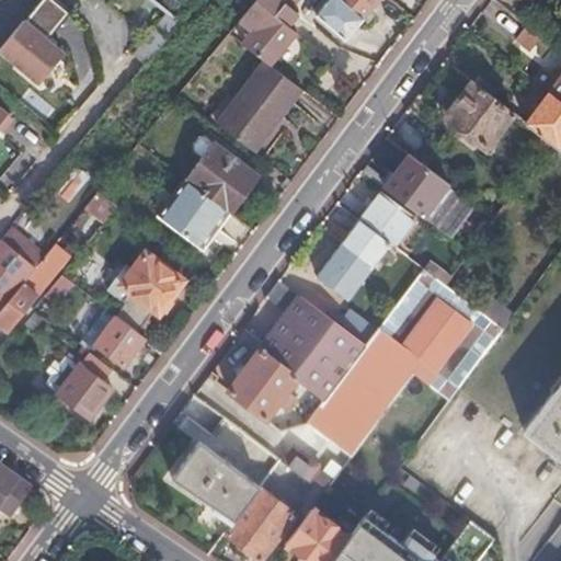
[(262,61),(268,66),(296,33),(287,26),(296,15),(288,10),(296,0),(255,0),(238,22),(250,32),(240,45),(262,61)]
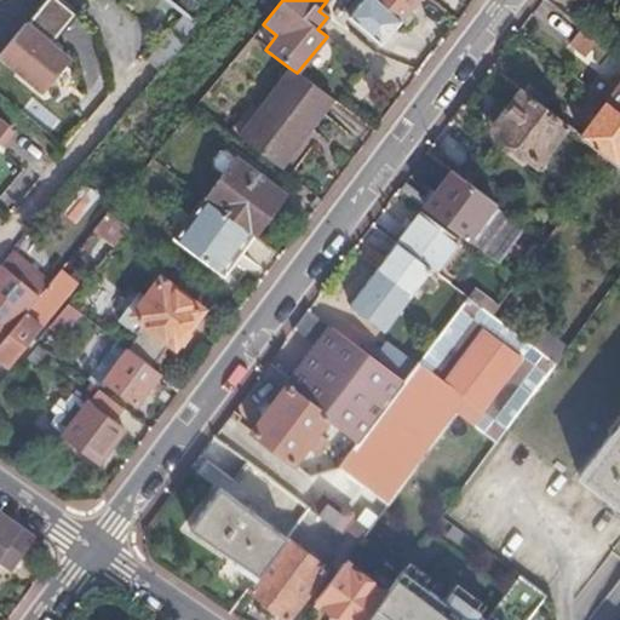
[(361,0),(348,16),(380,42),(415,0),(361,0)]
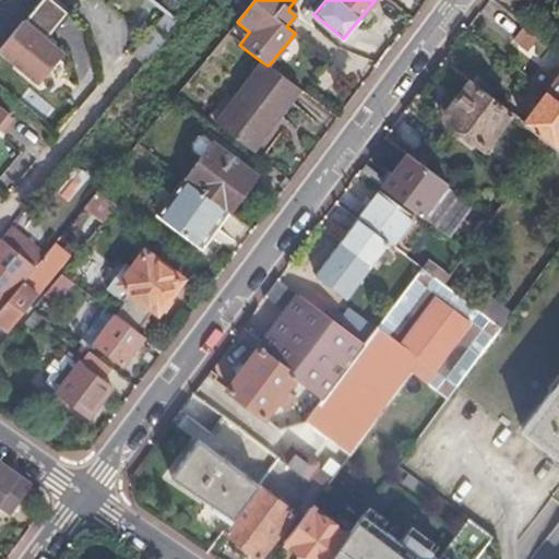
[(492,0),(513,16),(525,0),(492,0)]
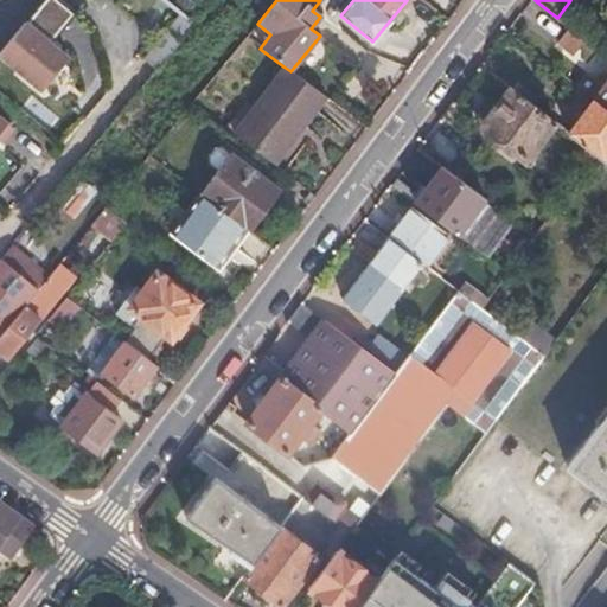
[(0,53),(0,57),(42,93),(69,59),(25,24),(0,53)]
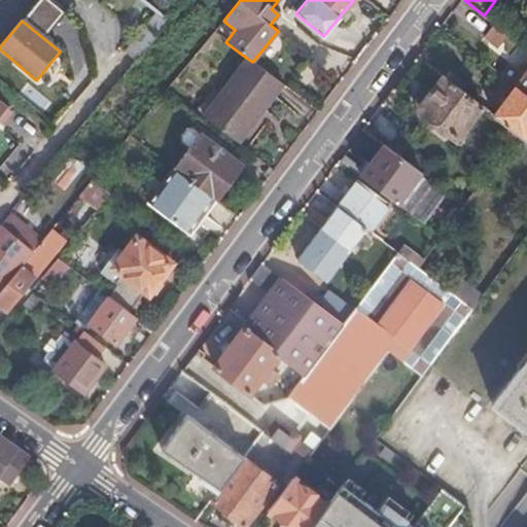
[(496,46),(506,33),(493,23),(483,36),(496,46)]
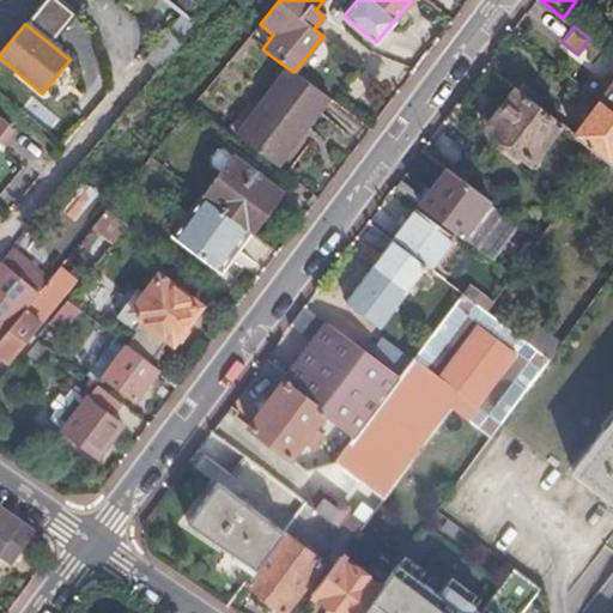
[(235,137),(275,168),(328,98),(293,72),(286,67),(235,137)]
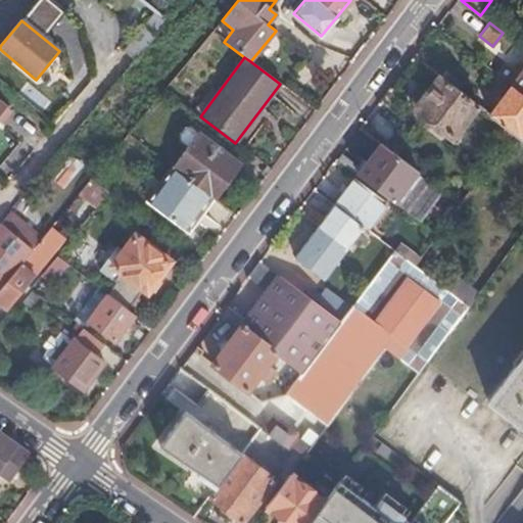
[(510,85),(522,94),(522,64),(518,61),(513,67),(505,60),(495,74),(510,85)]
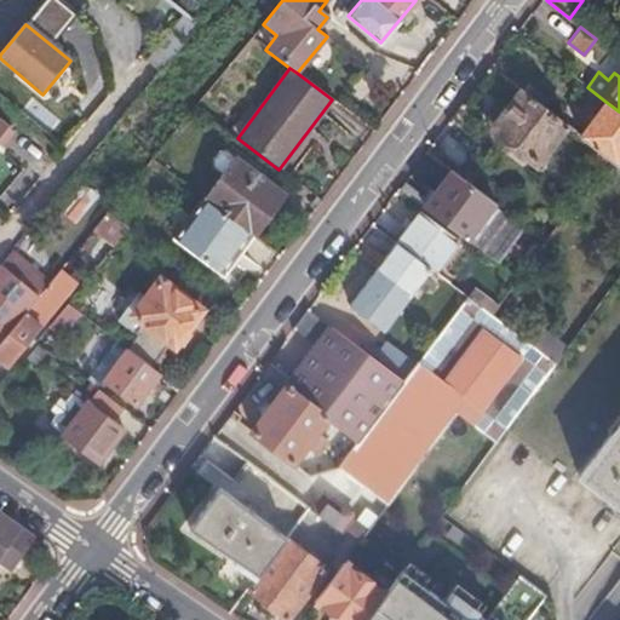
[(535,160),(563,122),(520,89),(491,126),(535,160)]
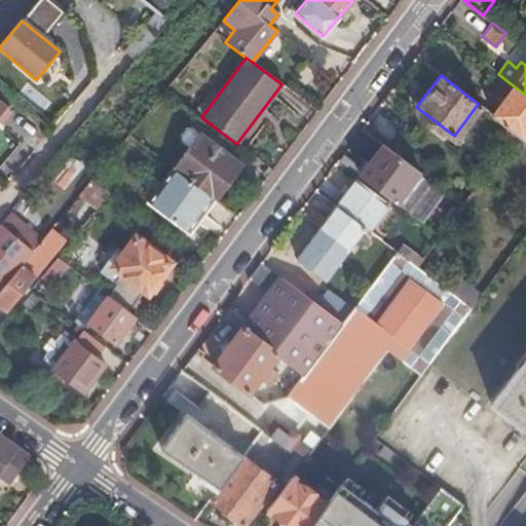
[(521,138),(525,142),(525,95),(513,85),(492,114),(506,125),(516,133),(522,137),(521,138)]
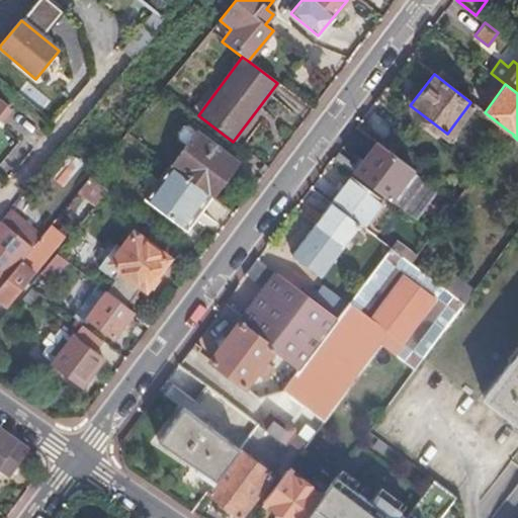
[(0,122),(11,110),(0,101),(0,122)]
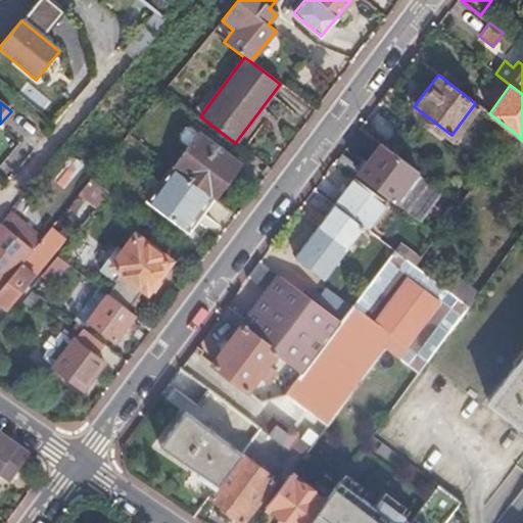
[(487,140),(500,149),(513,132),(504,125),(497,133),(494,130),(487,140)]
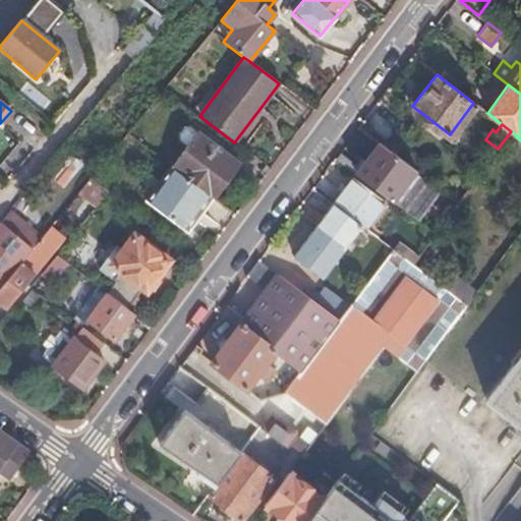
[(173,170),(211,198),(213,199),(238,167),(198,136),(173,170)]
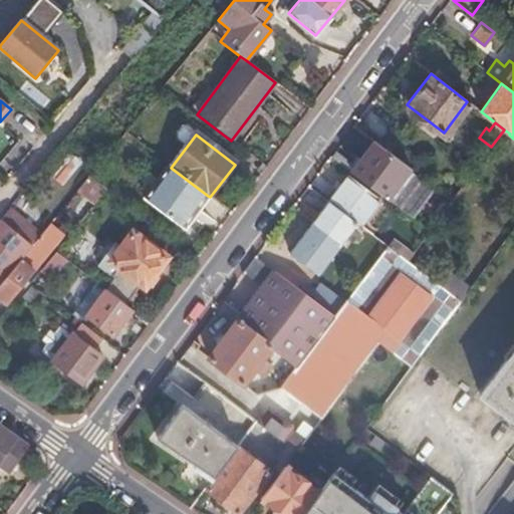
[(350,170),(392,201),(402,188),(396,184),(410,167),(372,140),(350,170)]
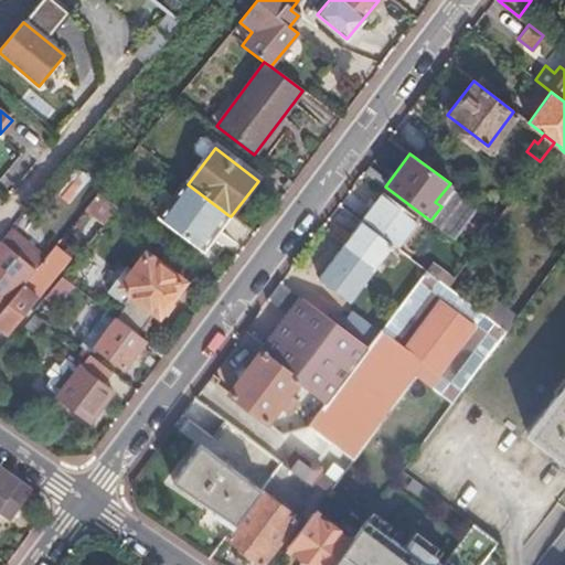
[(158,219),(198,248),(212,231),(214,233),(228,215),(188,184),(187,183),(158,219)]
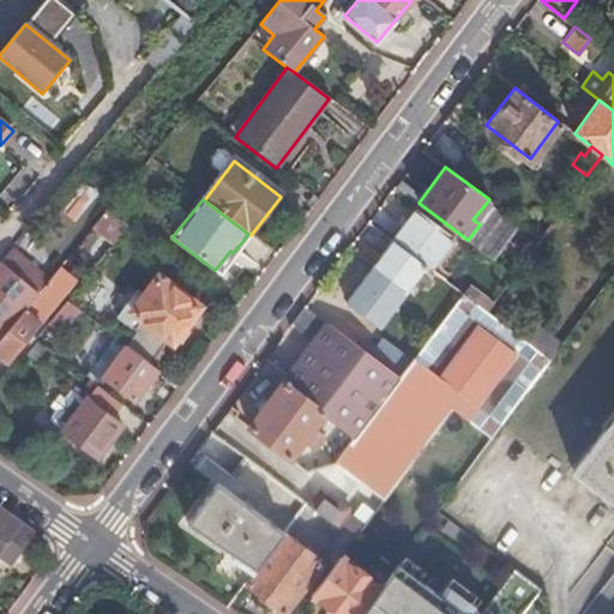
[(392,239),(426,264),(431,268),(451,240),(453,241),(456,239),(453,238),(455,236),(416,206),(392,239)]
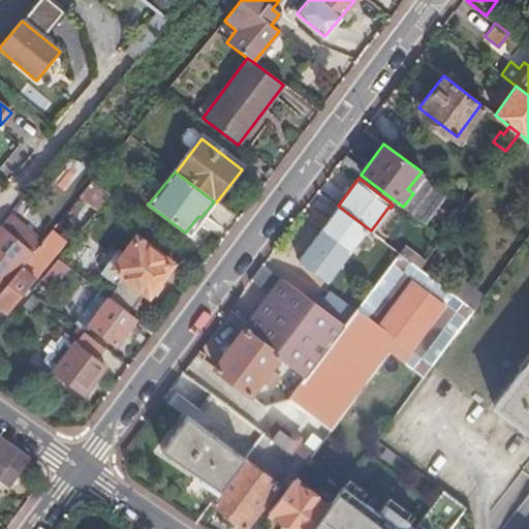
[(80,196),(97,211),(109,196),(91,183),(80,196)]
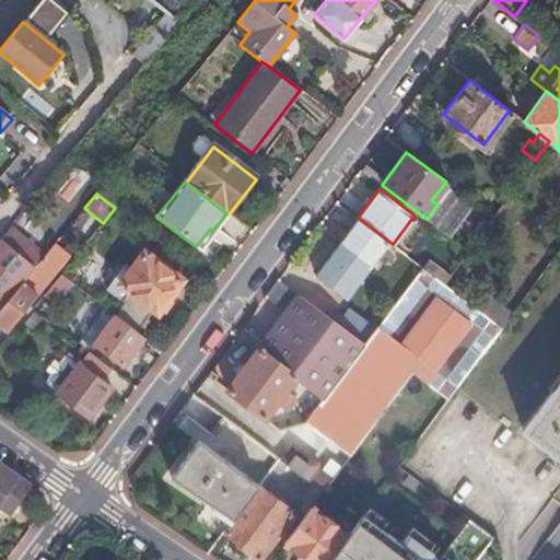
[(315,275),(346,296),(388,241),(358,218),(315,275)]
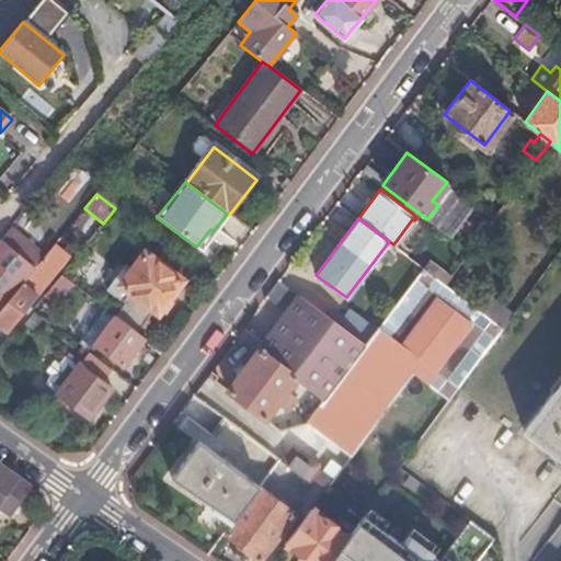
[(0,310),(45,256),(11,228),(0,240),(0,310)]
